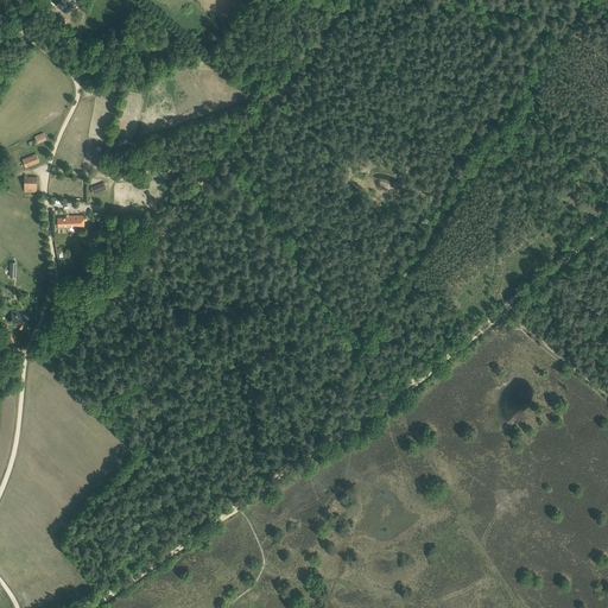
[(68,10),(65,7),(64,6),(68,4),(64,0),(59,0),(56,4),(62,10),(64,12),(68,10)]
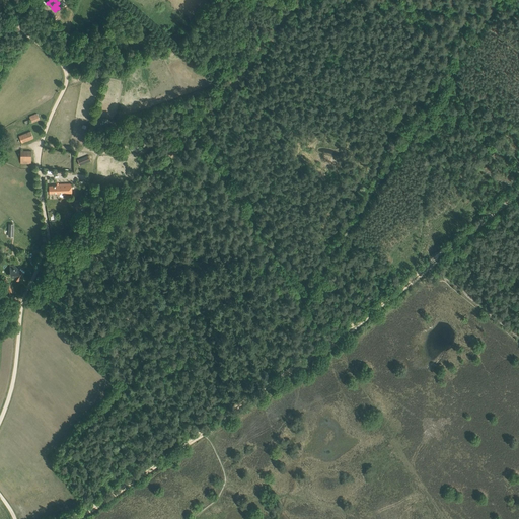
[(29,117),(31,122),(40,119),(38,114),(29,117)]
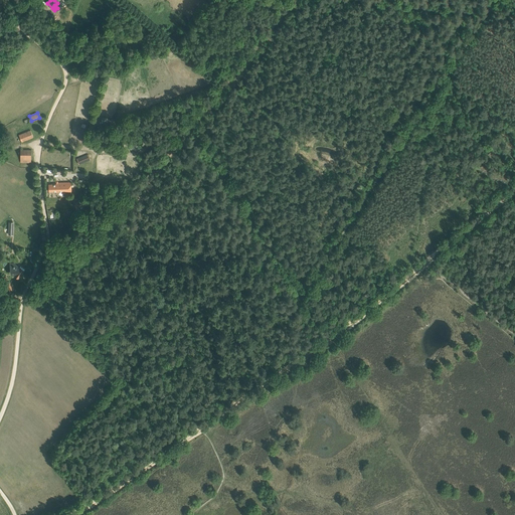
[(31,130),(19,134),(21,141),(33,137),(31,130)]
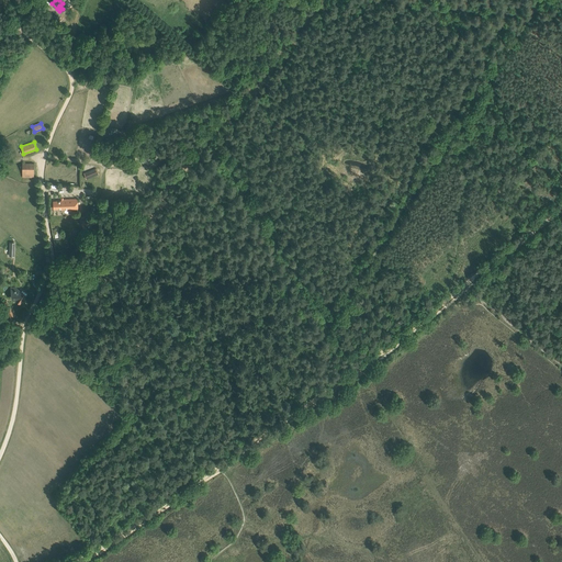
[(22,177),(34,177),(34,164),(22,163),(22,177)]
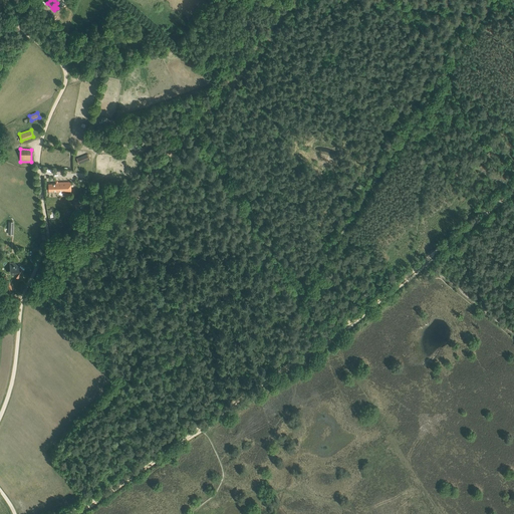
[(90,159),(88,154),(76,158),(78,164),(90,159)]
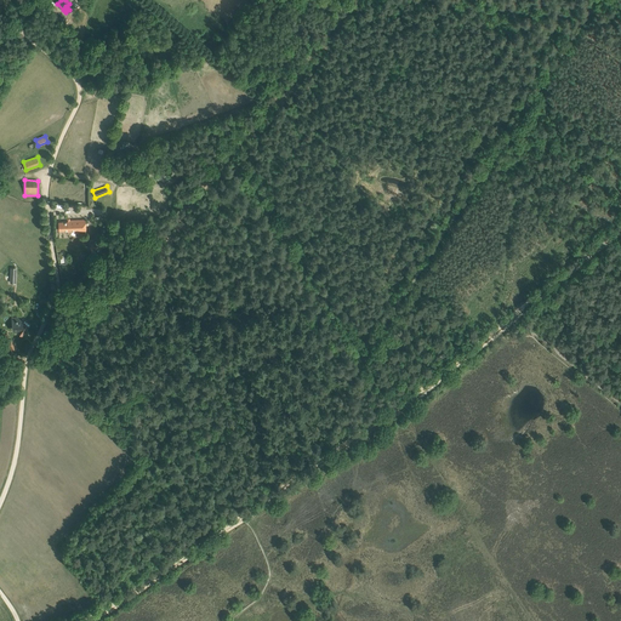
[(68,220),(68,222),(58,222),(58,231),(68,231),(86,231),(86,220),(68,220)]
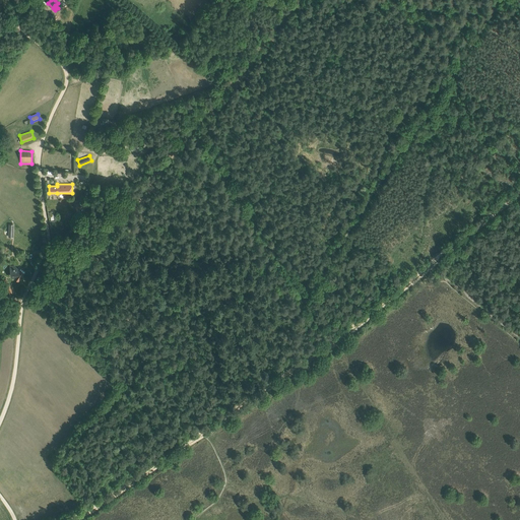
[(83,202),(75,203),(77,212),(85,210),(83,202)]
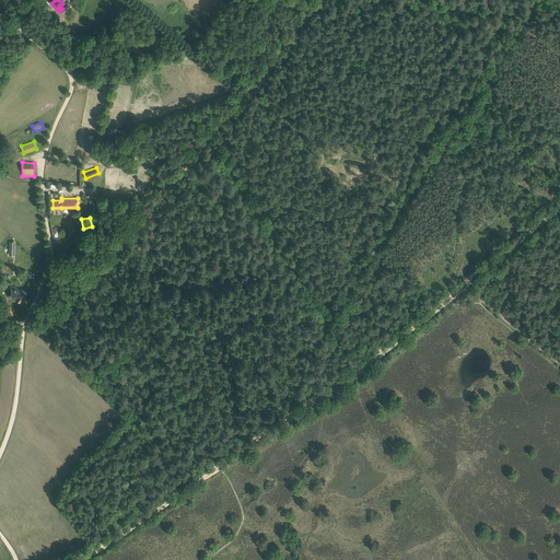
[(20,302),(26,293),(22,289),(21,290),(15,286),(11,286),(11,295),(15,299),(20,302)]
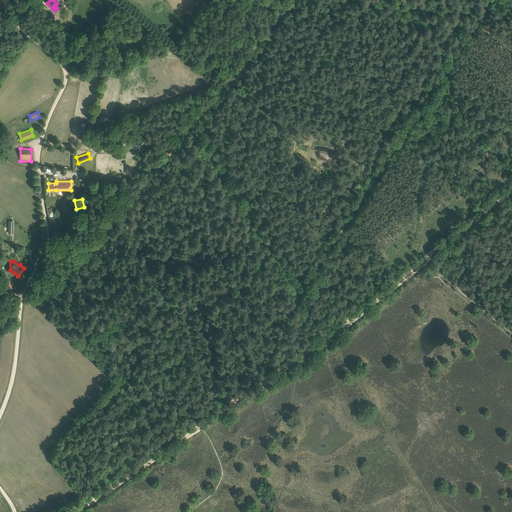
[(14,287),(11,282),(6,273),(2,276),(10,289),(14,287)]
